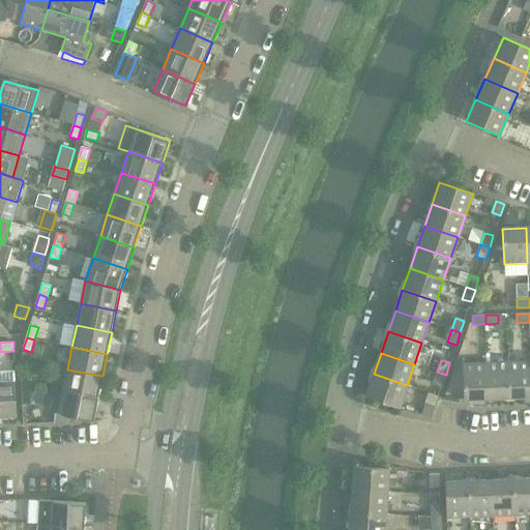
[(529,361),(508,362),(510,399),(529,396),(529,361)]
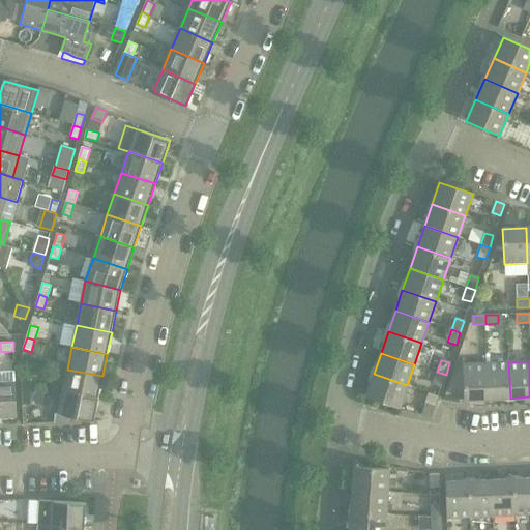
[(508,362),(487,363),(488,399),(510,399),(508,362)]
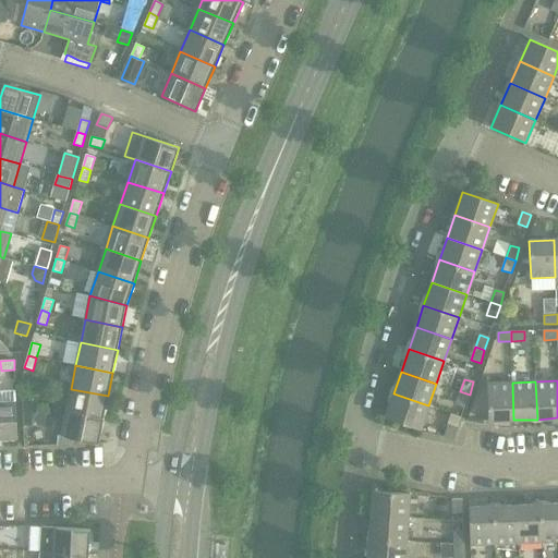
[(513,420),(512,383),(487,384),(489,421),(513,420)]
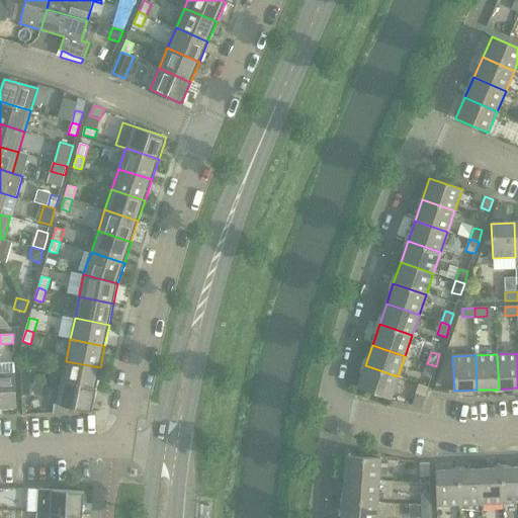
[(66,361),(62,382),(96,389),(100,367),(66,361)]
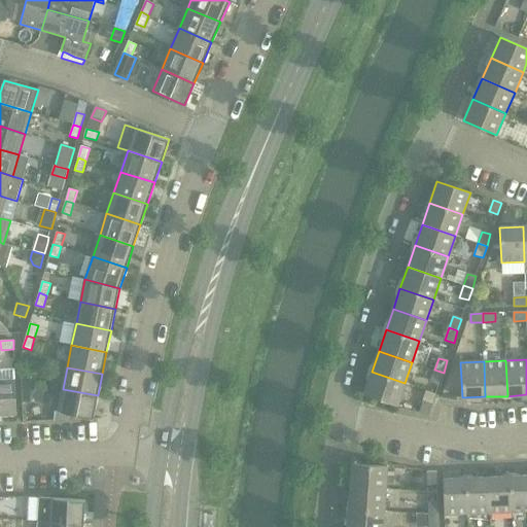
[(0,414),(16,414),(15,380),(14,369),(0,369),(0,414)]
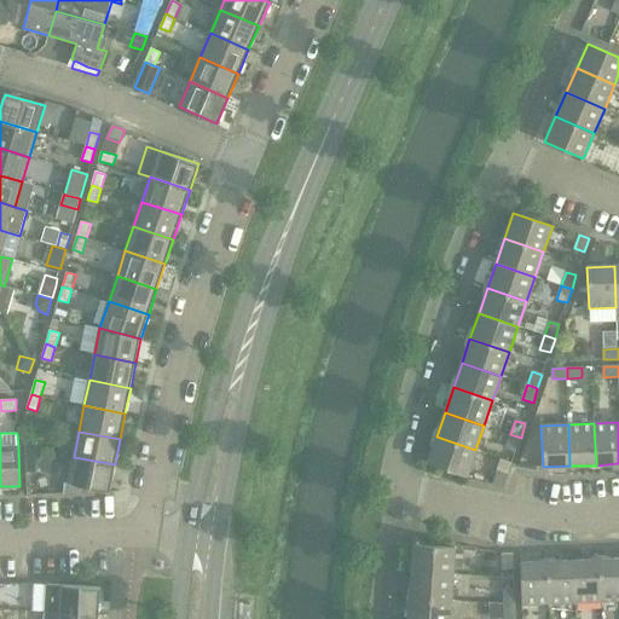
[(521,438),(510,434),(505,449),(516,451),(521,438)]
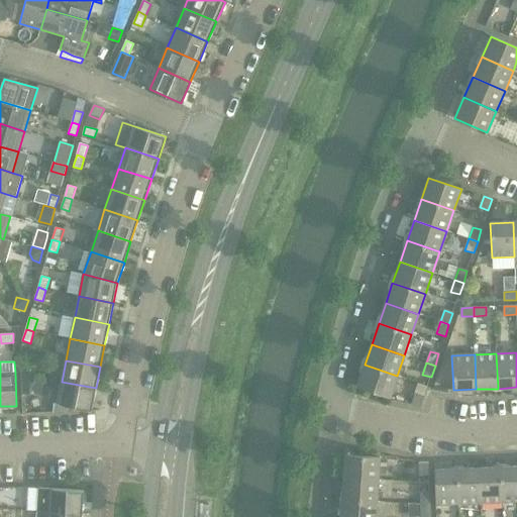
[(397,376),(365,365),(356,387),(390,398),(397,376)]
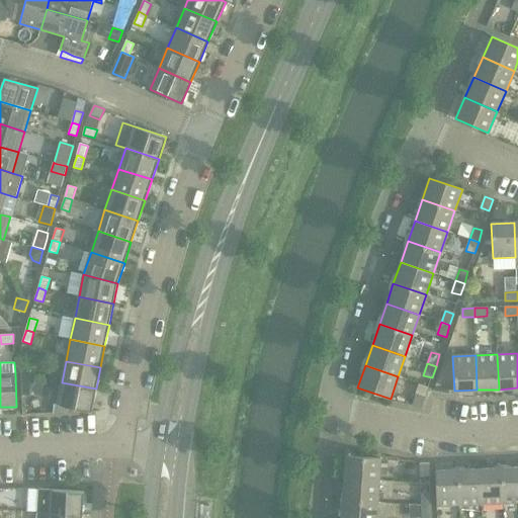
[(21,372),(21,384),(29,383),(29,371),(21,372)]
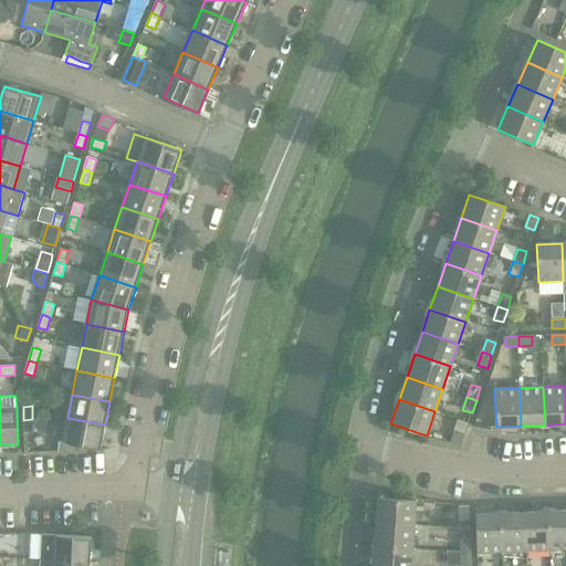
[(105,425),(67,418),(62,442),(77,446),(100,450),(105,425)]
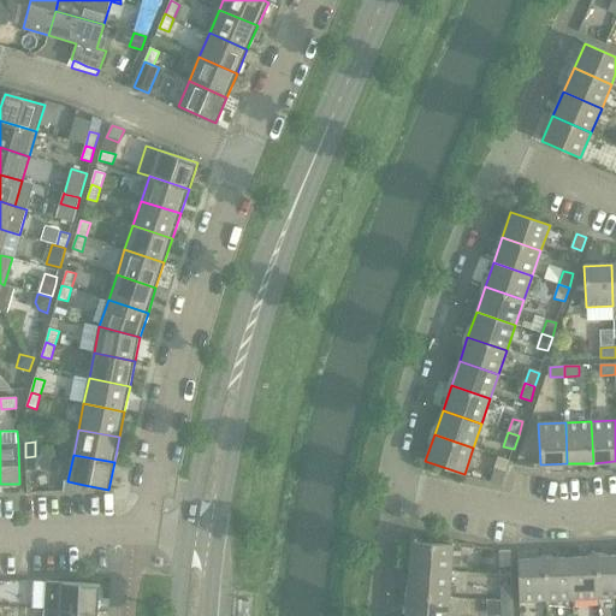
[(35,456),(25,457),(27,472),(36,471),(35,456)]
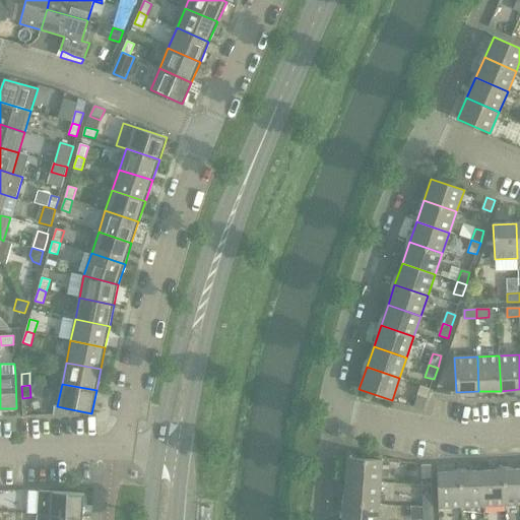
[(414,407),(423,410),(427,399),(418,396),(414,407)]
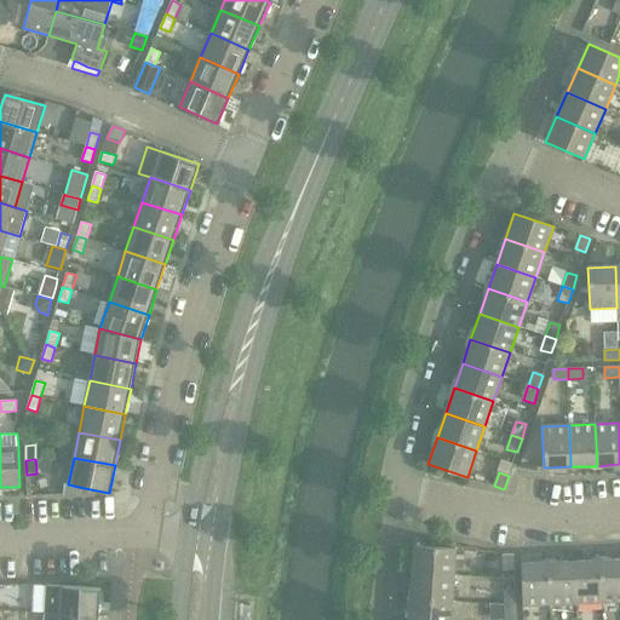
[(65,484),(64,495),(82,494),(85,488),(68,484),(65,484)]
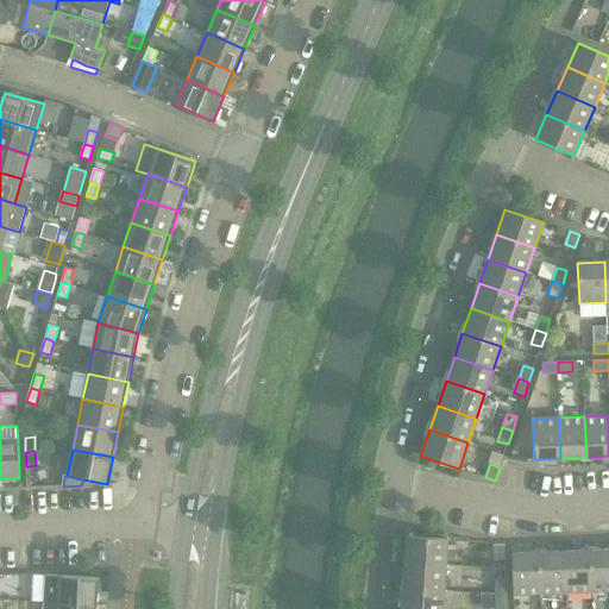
[(407,537),(405,563),(445,565),(447,539),(407,537)]
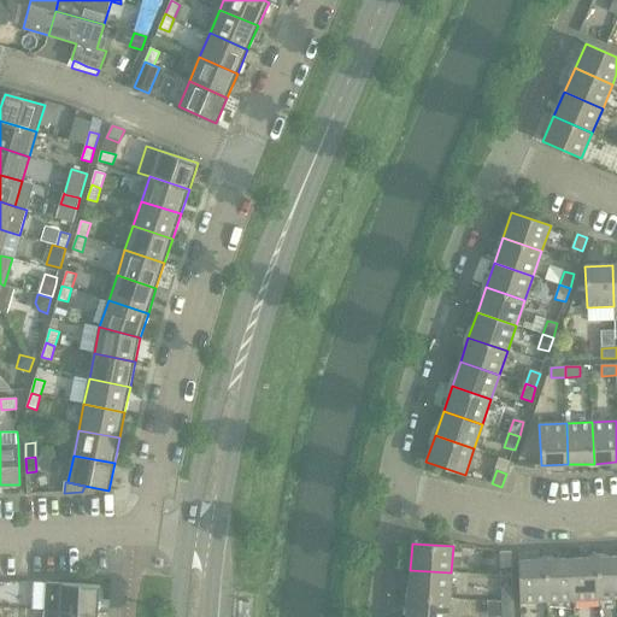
[(511,552),(504,552),(500,553),(501,566),(512,566),(511,552)]
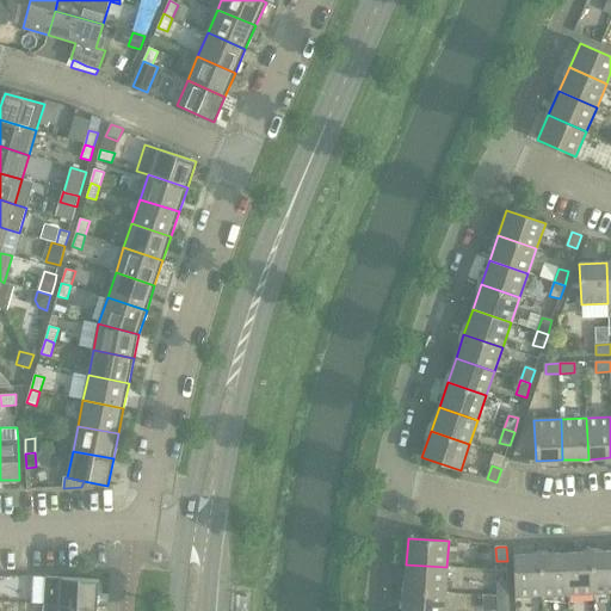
[(610,551),(592,553),(594,593),(610,592),(610,551)]
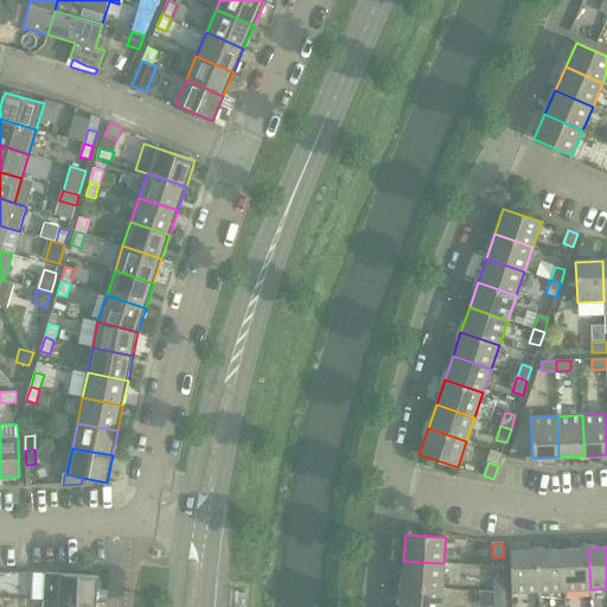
[(588,549),(563,550),(564,590),(590,589),(588,549)]
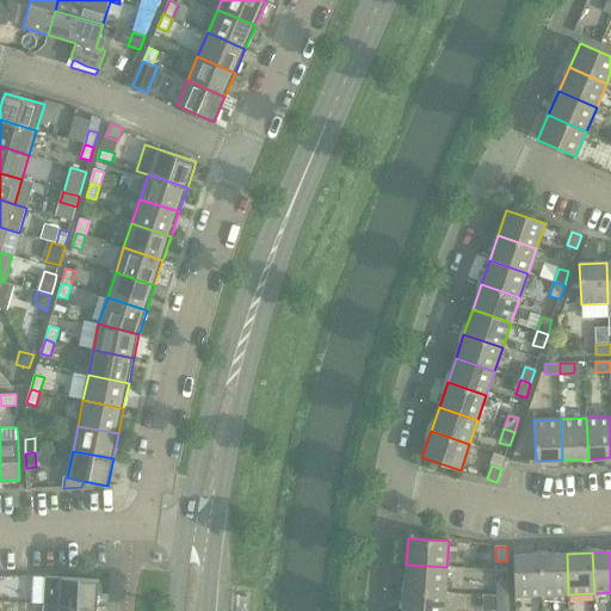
[(567,554),(541,555),(543,596),(568,594),(567,554)]
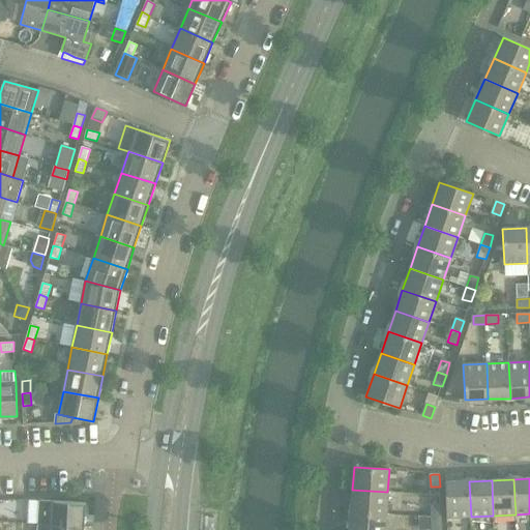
[(471,517),(469,481),(445,482),(447,518),(471,517)]
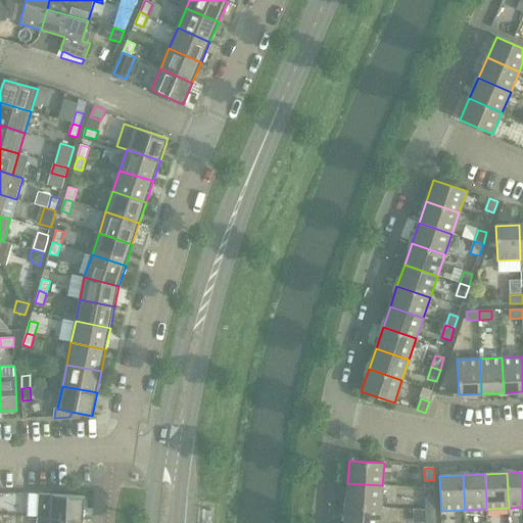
[(347,483),(345,506),(381,508),(382,485),(347,483)]
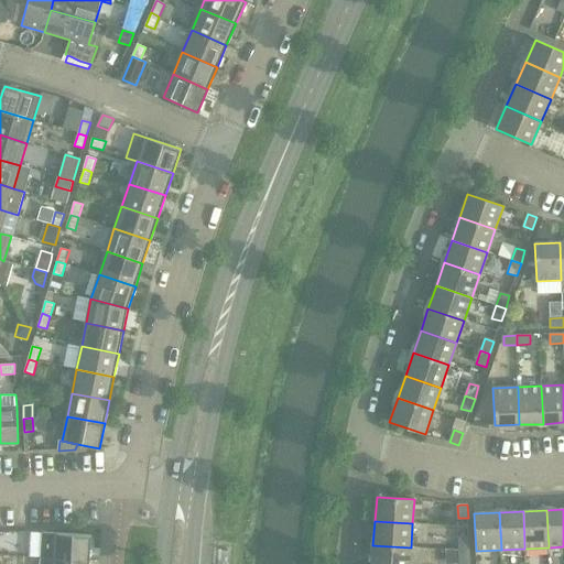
[(91,535),(42,532),(41,557),(89,560),(91,535)]
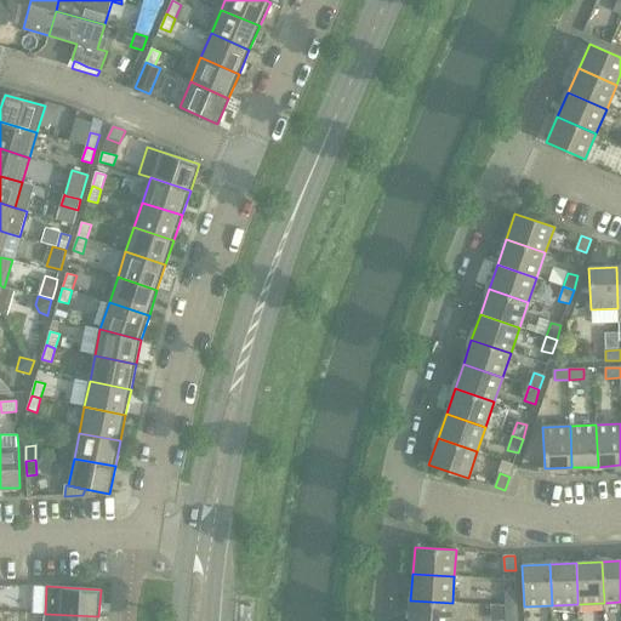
[(506,592),(506,607),(517,607),(516,592),(506,592)]
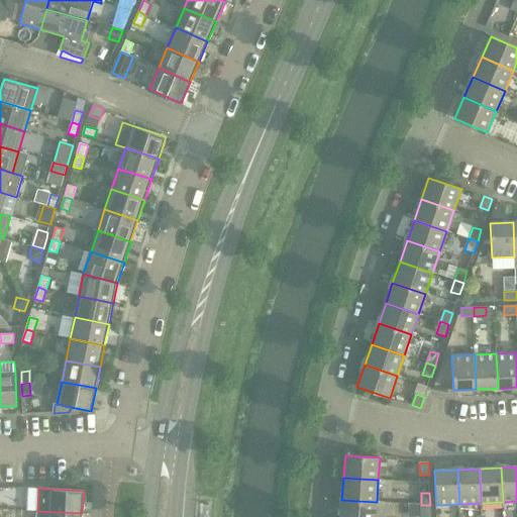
[(341,500),(340,516),(375,516),(377,502),(341,500)]
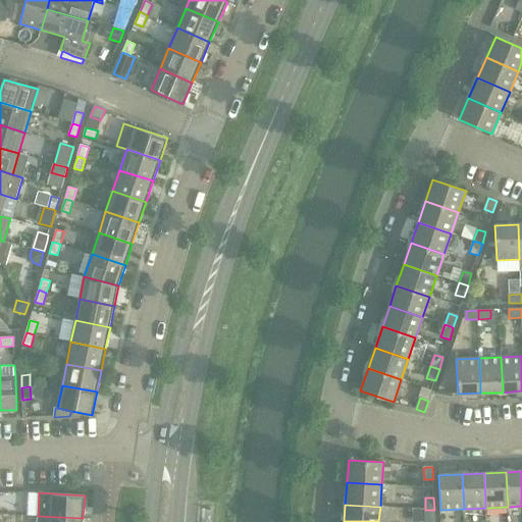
[(434,510),(425,510),(425,521),(430,521),(434,521),(434,510)]
